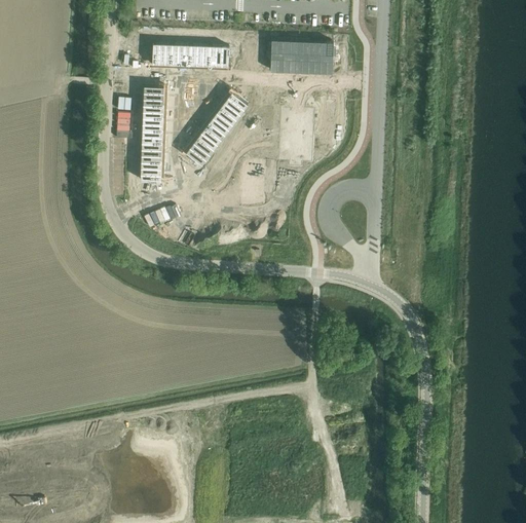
[(271,40),(270,72),(332,74),(334,43),(271,40)]
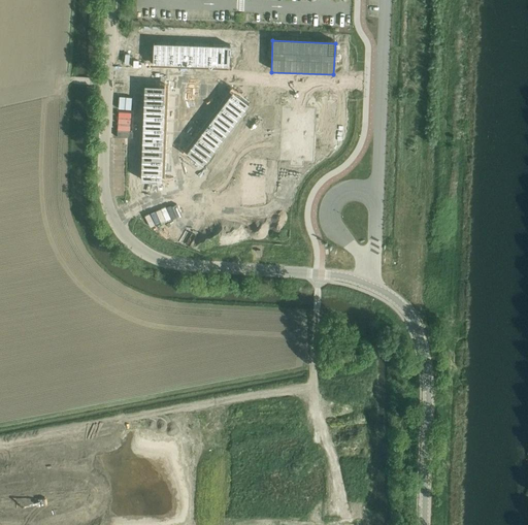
[(229,67),(229,47),(154,44),(153,64),(229,67)]
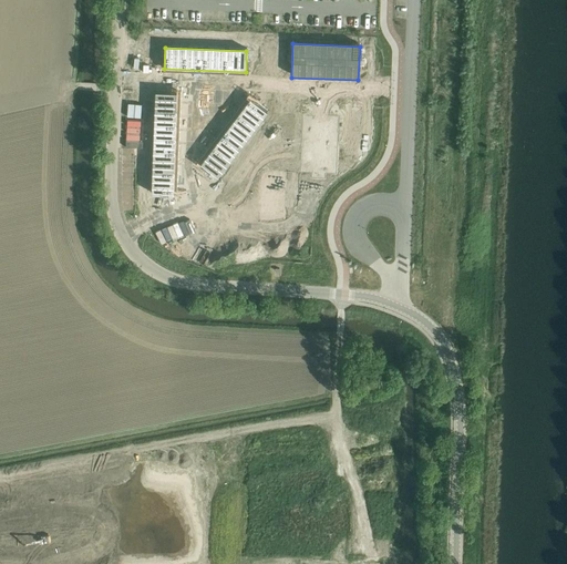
[(176,94),(155,94),(152,195),(173,196),(176,94)]
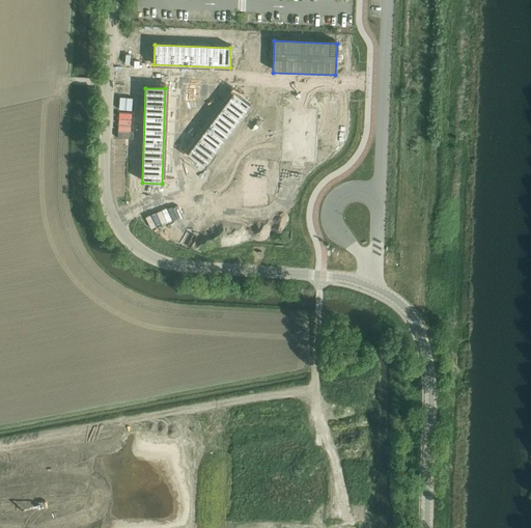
[(183,108),(186,94),(173,91),(170,105),(183,108)]
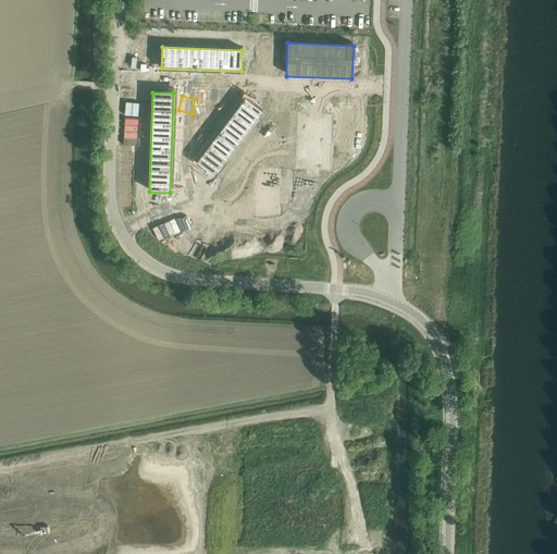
[(222,112),(225,98),(214,96),(211,110),(222,112)]
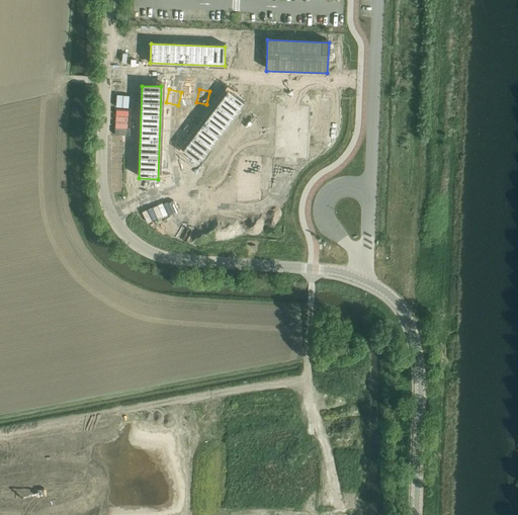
[(389,99),(383,90),(376,93),(381,103),(389,99)]
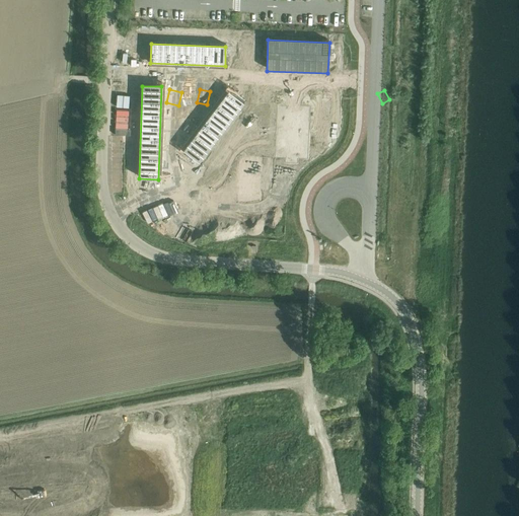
[(228,92),(183,151),(200,163),(244,103),(228,92)]
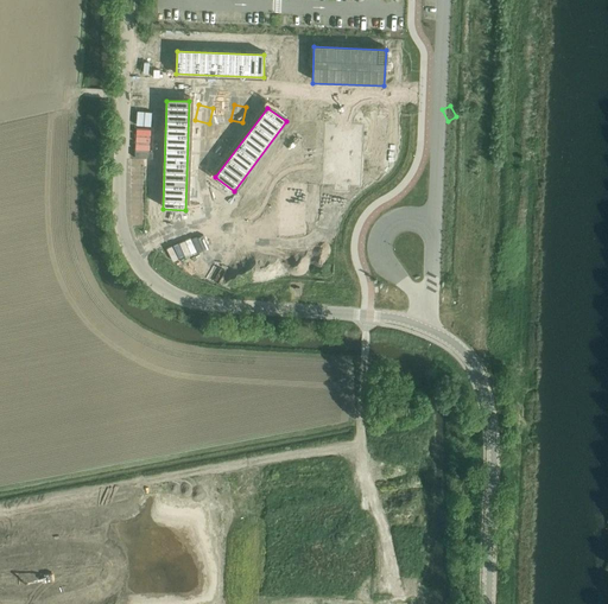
[(473,119),(474,109),(464,109),(463,119),(473,119)]
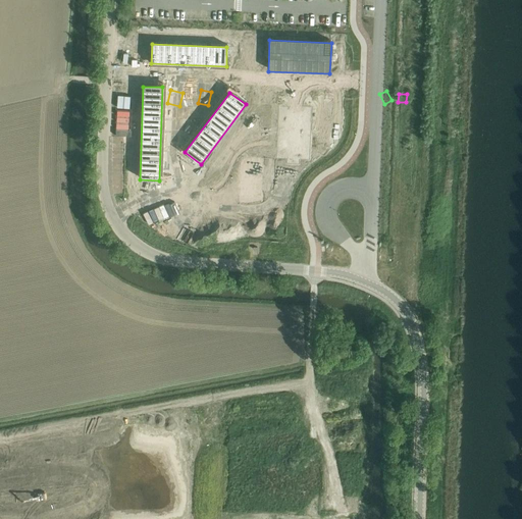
[(257,149),(257,155),(263,155),(263,159),(278,158),(278,148),(257,149)]
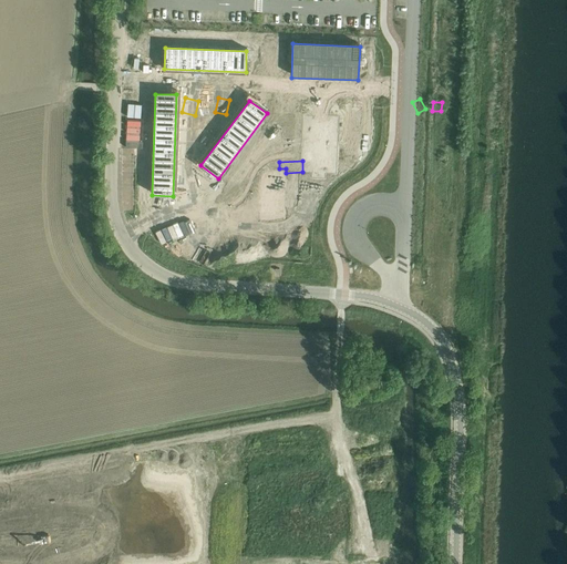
[(184,175),(191,180),(194,173),(186,170),(184,175)]
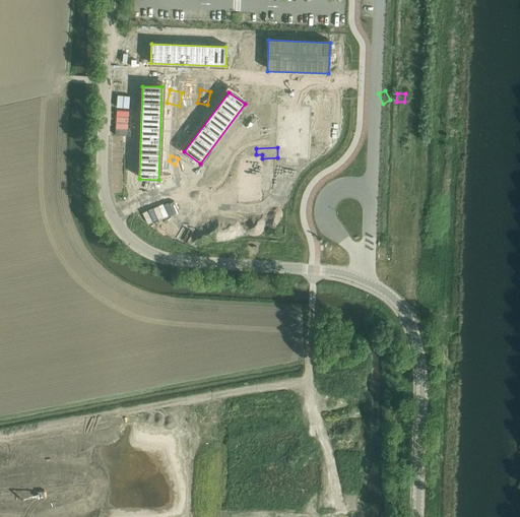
[(261,180),(276,180),(276,163),(261,163),(261,180)]
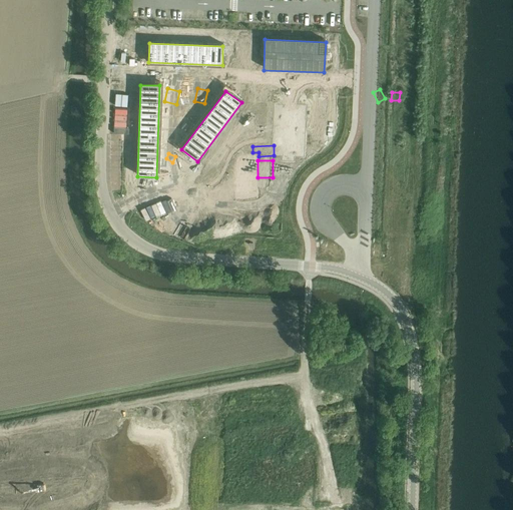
[(422,174),(422,188),(429,188),(430,174),(422,174)]
